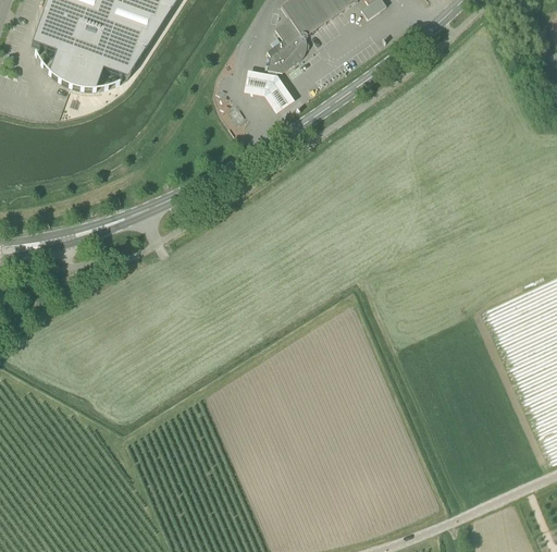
[(127,77),(176,0),(46,0),(32,41),(56,50),(48,70),(48,71),(51,73),(58,78),(61,81),(69,84),(72,85),(84,88),(93,88),(96,88),(96,87),(102,68),(127,77)]
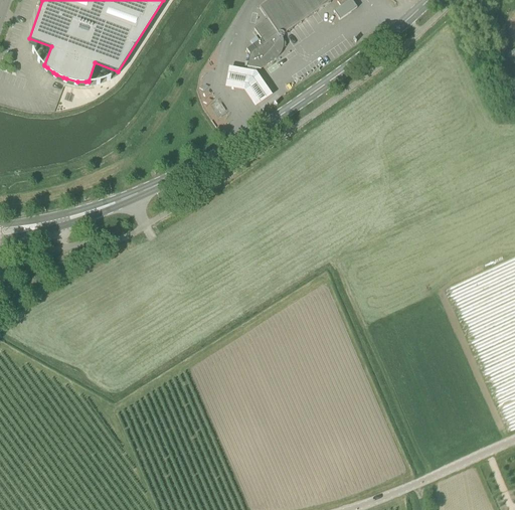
[(280,33),(282,32),(327,0),(265,0),(259,4),(268,15),(280,33)]
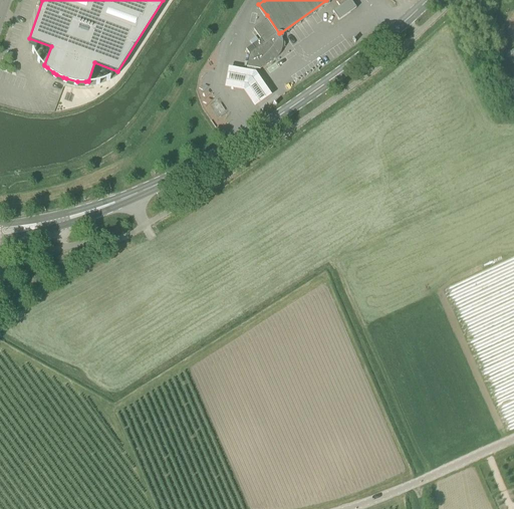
[(337,0),(339,2),(332,7),(338,16),(356,4),(353,0),(337,0)]
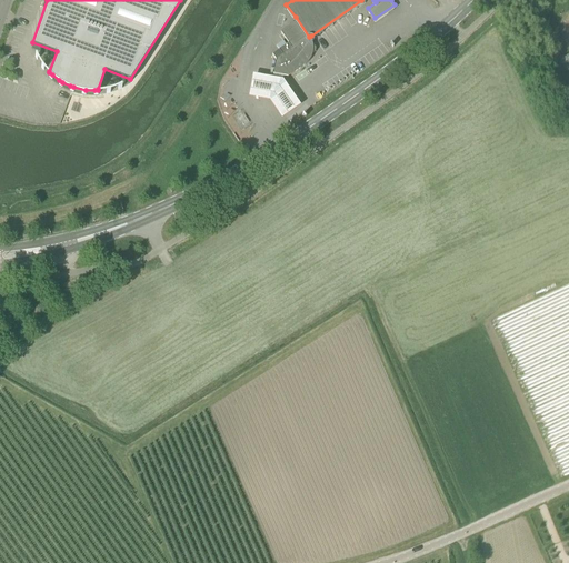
[(288,72),(305,60),(306,59),(307,58),(309,57),(310,54),(310,53),(311,52),(312,50),(312,48),(312,47),(312,44),(312,42),(312,41),(312,39),(311,38),(311,36),(309,37),(296,17),(280,28),(289,39),(279,46),(282,51),(276,56),(272,70),(282,71),(288,72)]
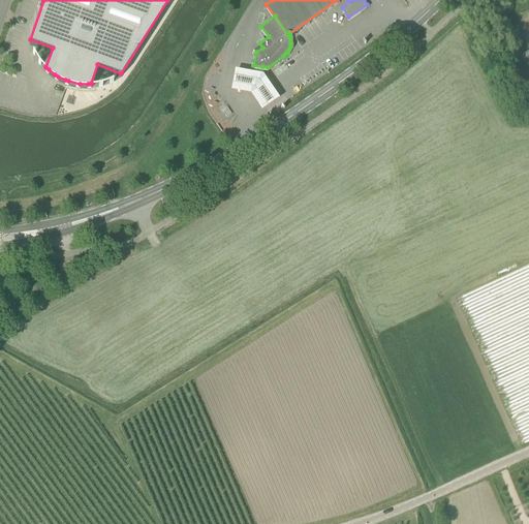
[(262,70),(262,66),(253,65),(253,68),(234,65),(230,87),(250,90),(261,106),(279,95),(262,70)]
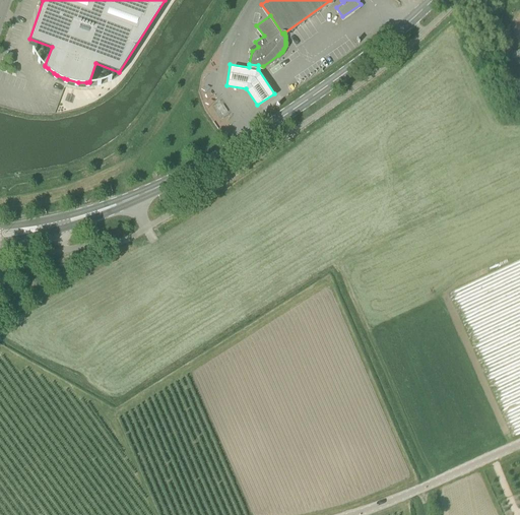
All buildings are outlined.
